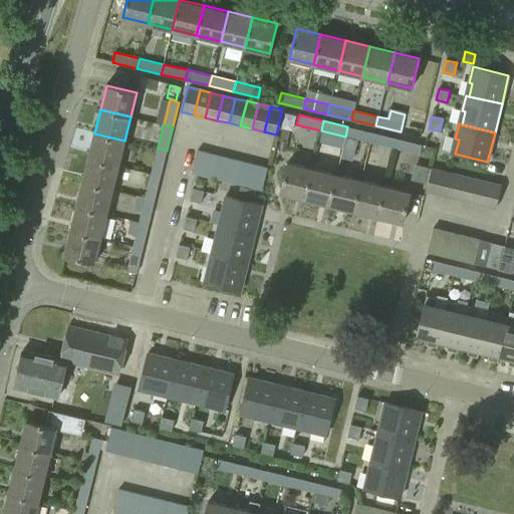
[(369,143),(371,133),(347,126),(345,137),(342,148),(354,151),(357,140),(369,143)]
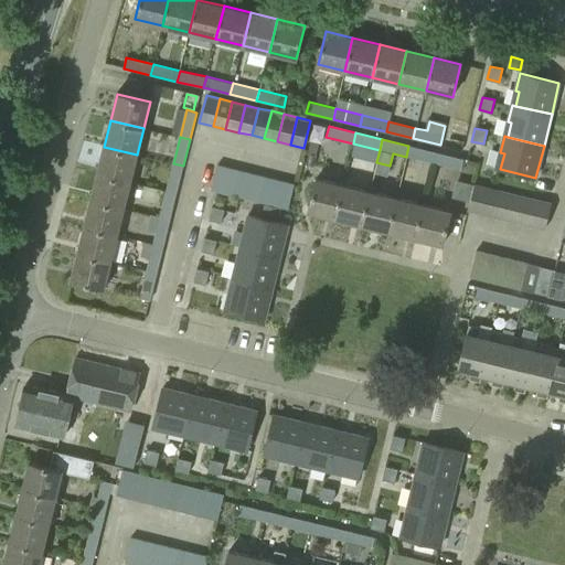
[(433,163),(435,152),(408,146),(406,157),(433,163)]
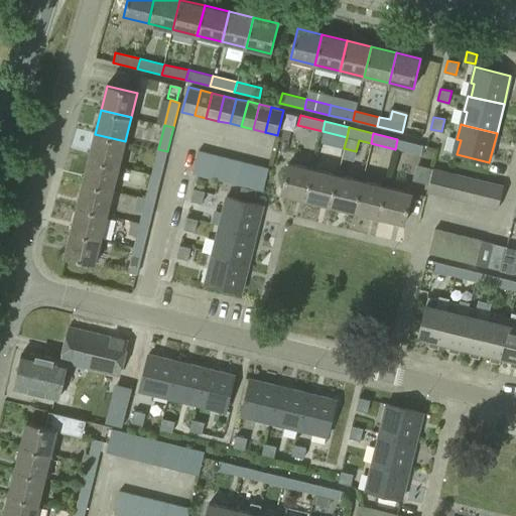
[(119,166),(125,141),(95,134),(89,158),(119,166)]
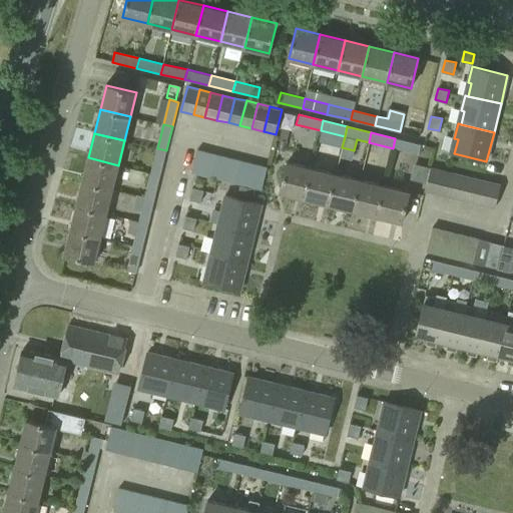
[(395,138),(393,148),(418,154),(420,144),(395,138)]
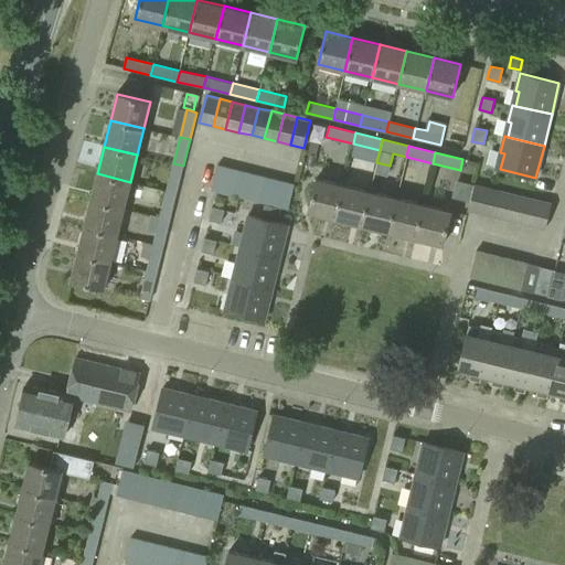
[(177,192),(183,166),(173,163),(167,190),(177,192)]
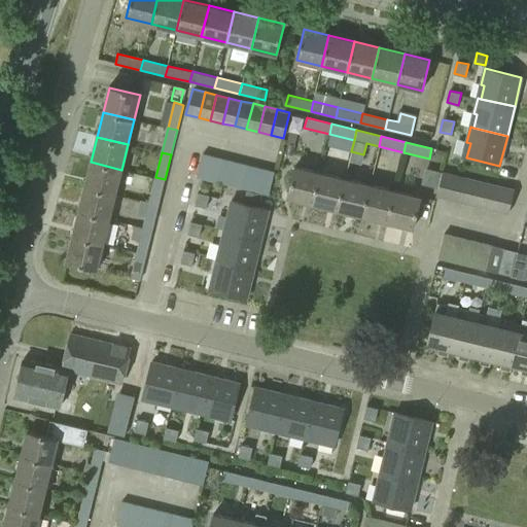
[(208,181),(215,156),(203,153),(197,178),(208,181)]
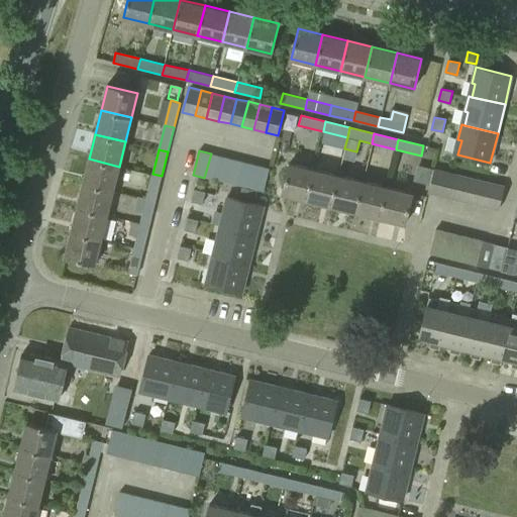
[(216,181),(222,156),(211,153),(204,178),(216,181)]
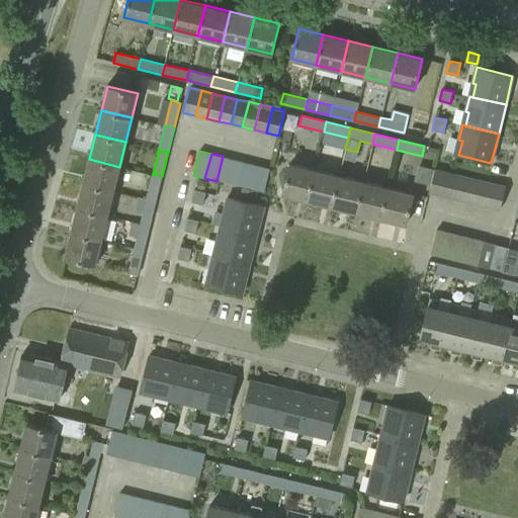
[(228,183),(234,159),(223,156),(217,181),(228,183)]
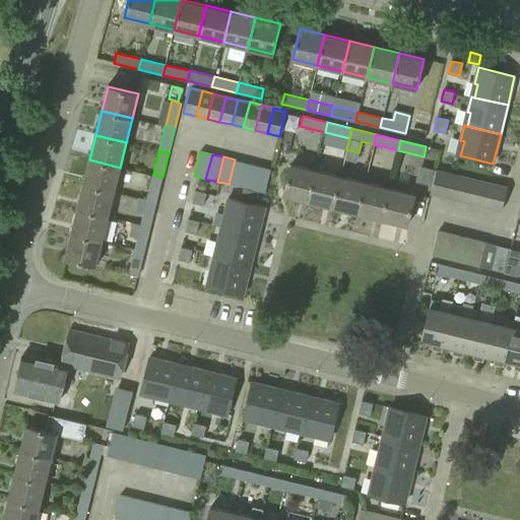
[(114,192),(120,168),(89,159),(83,185),(114,192)]
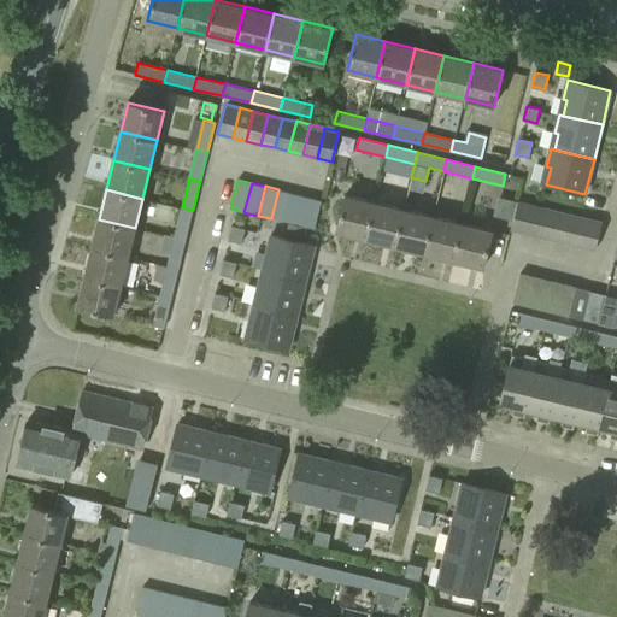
[(286,222),(293,193),(278,189),(271,218),(286,222)]
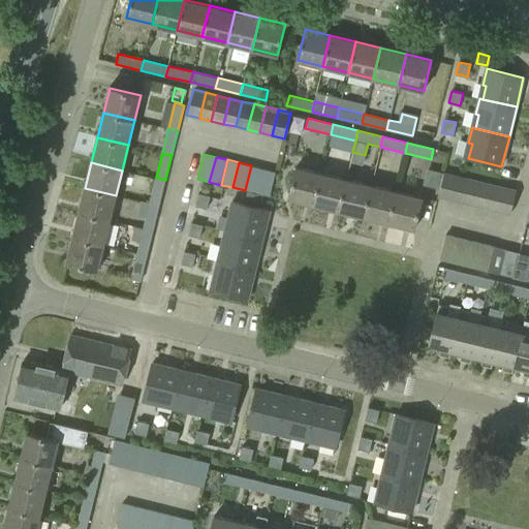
[(256,193),(262,168),(251,165),(245,190),(247,191),(256,193)]
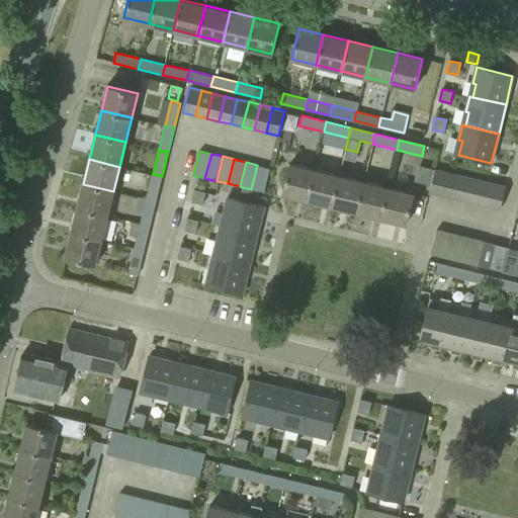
[(308,200),(316,170),(290,164),(282,194),(308,200)]
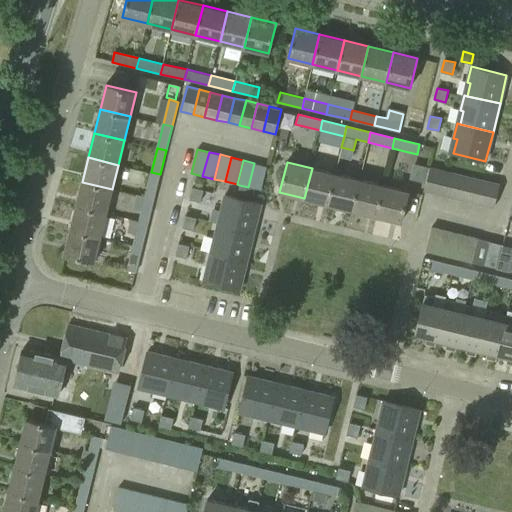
[(254,163),(248,187),(252,188),(260,190),(266,166),(254,163)]
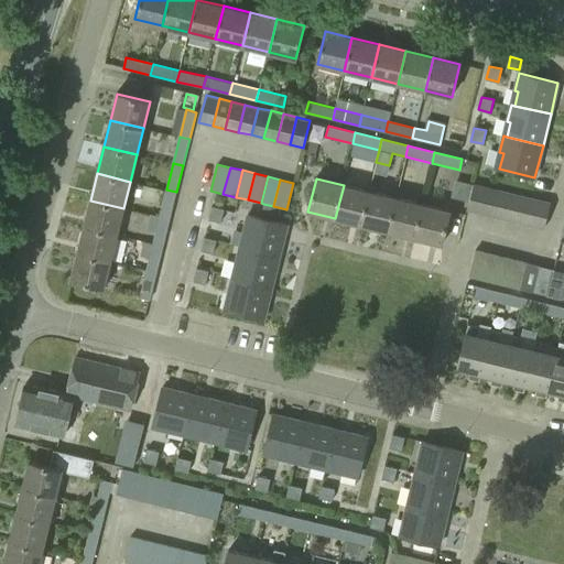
[(480,214),(487,186),(474,183),(467,210),(480,214)]
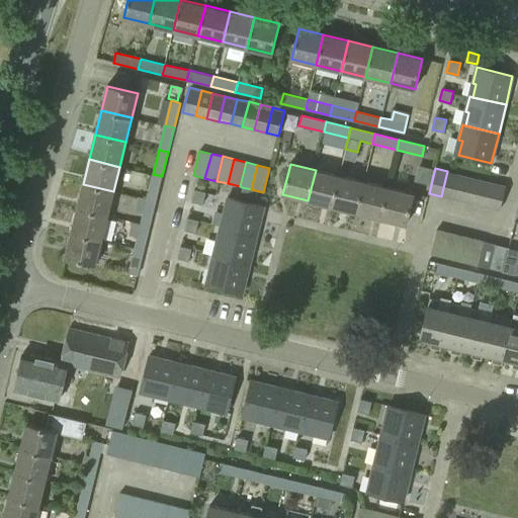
[(332,206),(340,176),(316,170),(308,200),(332,206)]
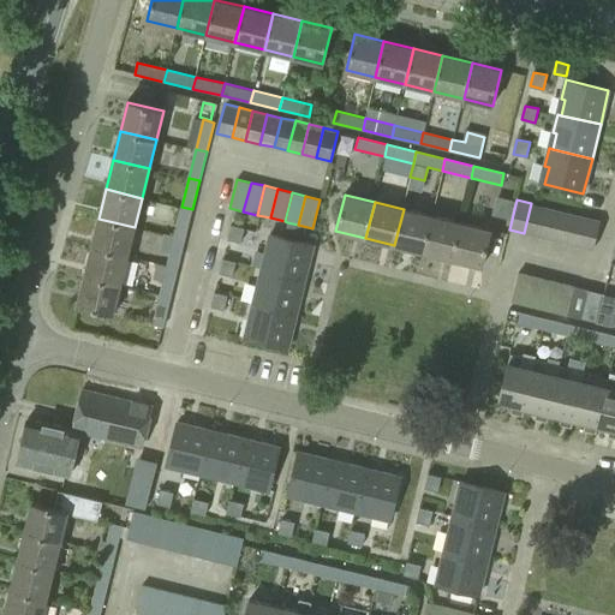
[(537,237),(544,207),(531,203),(524,233),(537,237)]
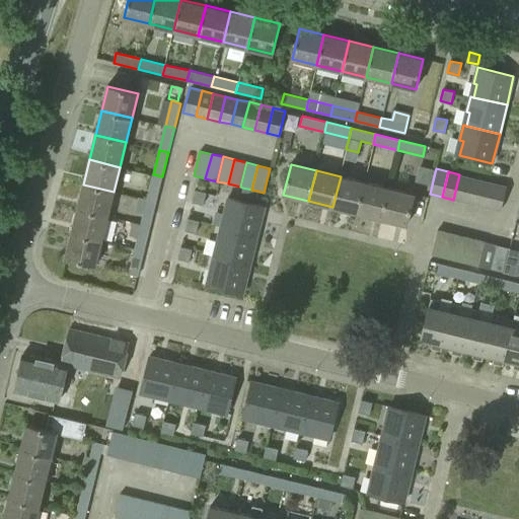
[(157,201),(162,176),(153,174),(147,199),(157,201)]
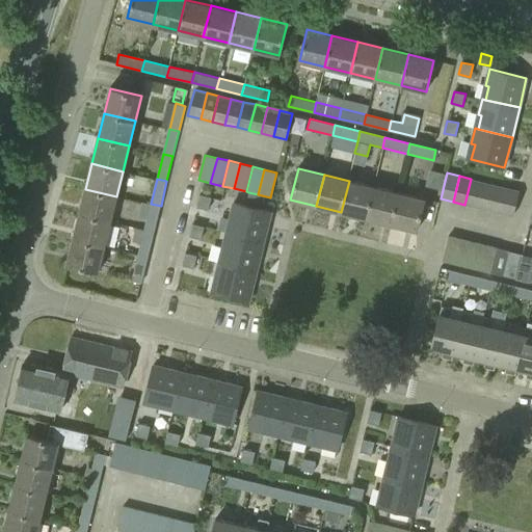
[(476,207),(482,182),(471,179),(464,205),(476,207)]
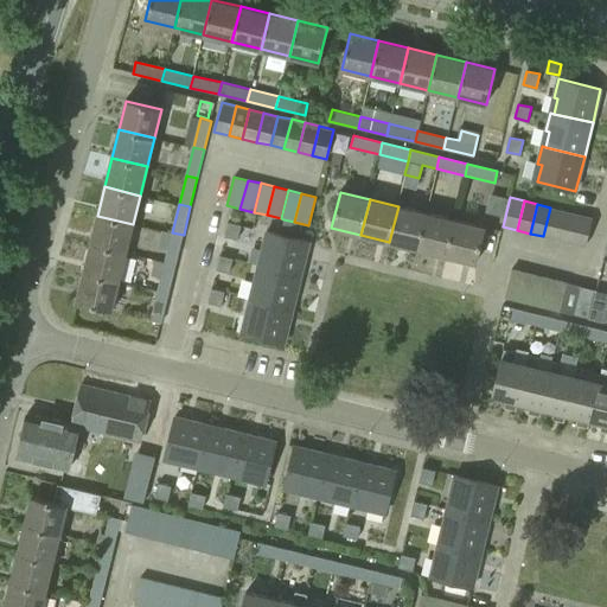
[(417,249),(427,213),(398,206),(389,242),(417,249)]
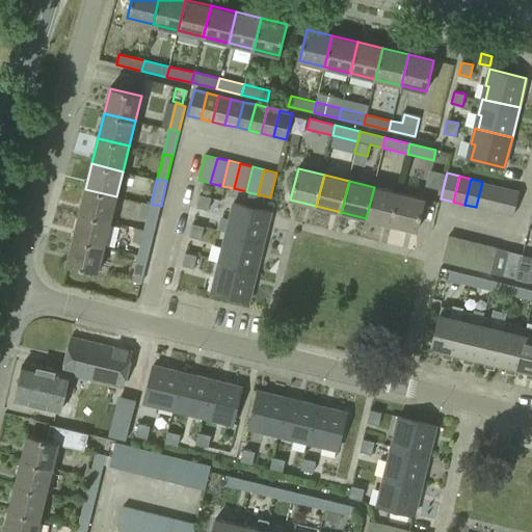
[(488,210),(495,184),(482,182),(476,207),(488,210)]
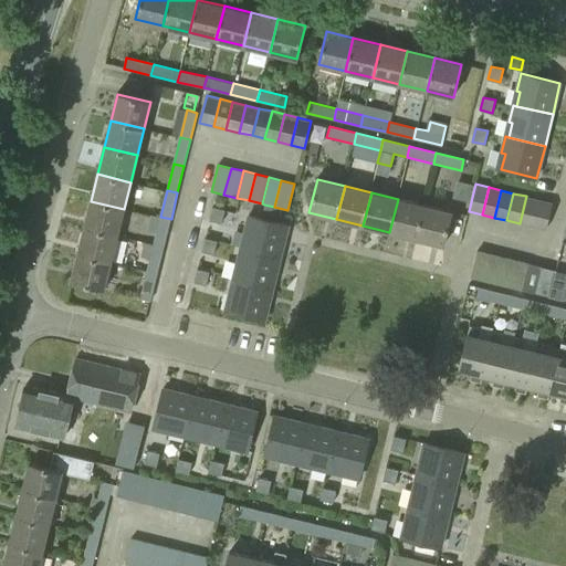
[(532,227),(538,199),(526,196),(520,223),(532,227)]
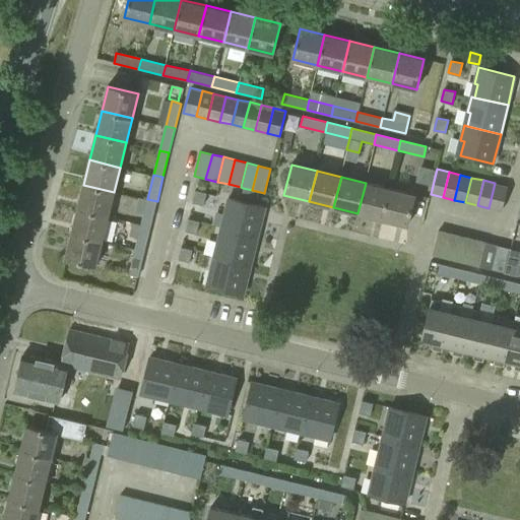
[(383,218),(390,189),(366,183),(358,213),(383,218)]
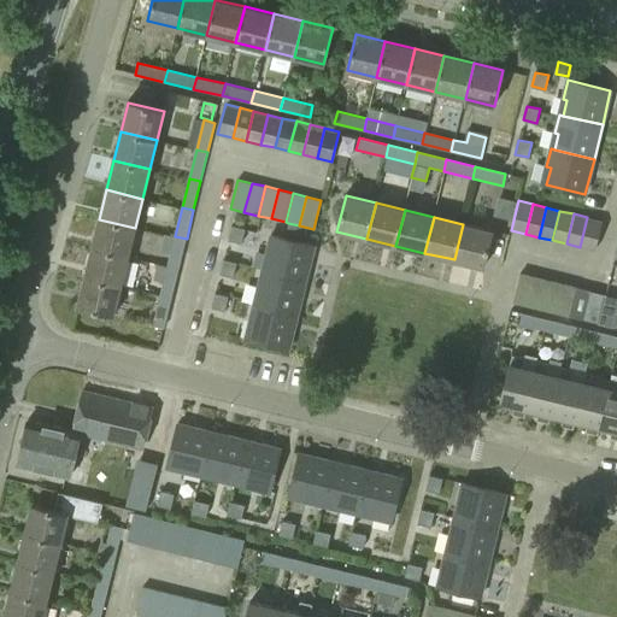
[(587,217),(580,247),(594,251),(601,221),(587,217)]
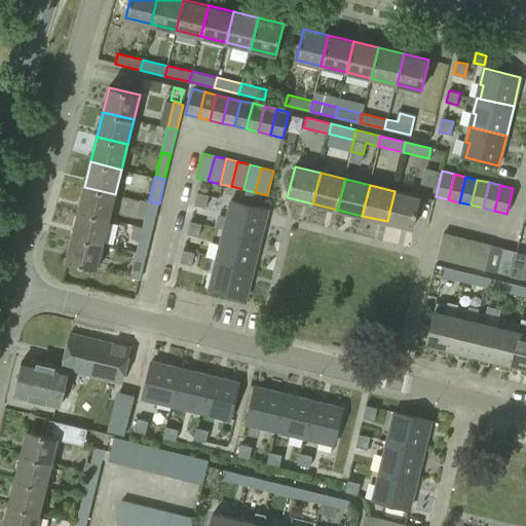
[(109,219),(115,194),(84,187),(78,212),(109,219)]
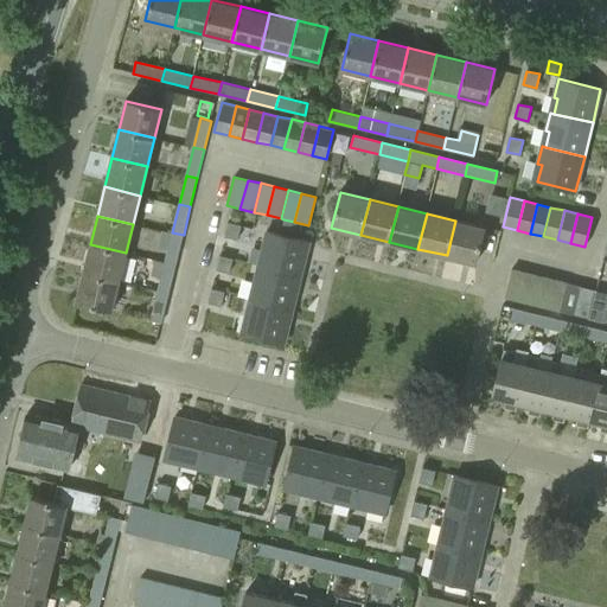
[(294,222),(283,219),(281,229),(296,232),(299,223),(294,222)]
